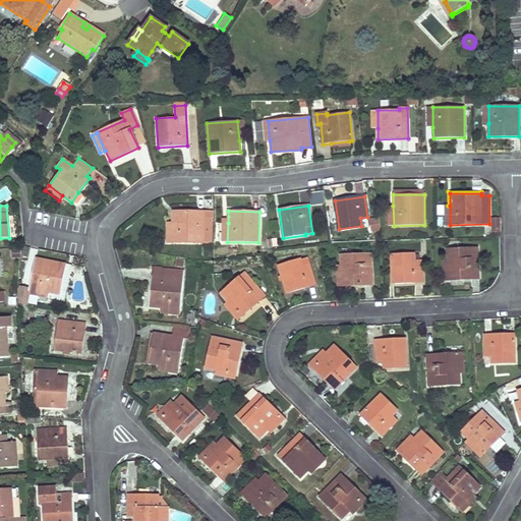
[(172,242),(212,243),(212,218),(204,218),(204,212),(173,212),(172,223),(172,242)]
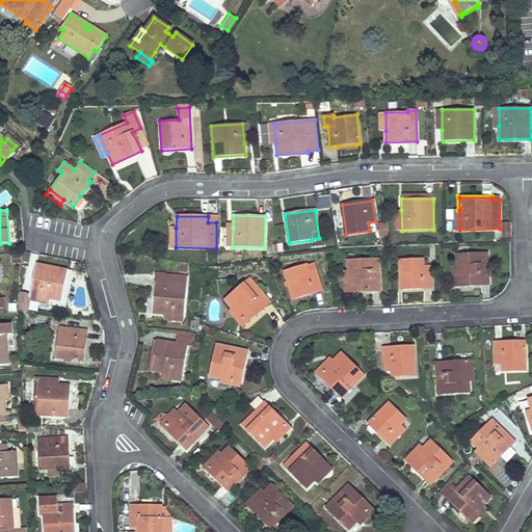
[(12,254),(14,263),(21,262),(20,253),(12,254)]
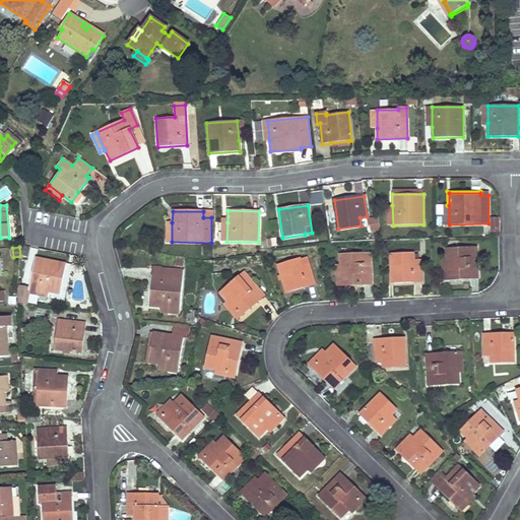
[(448,280),(471,279),(470,269),(477,269),(476,247),(447,249),(447,260),(448,280)]
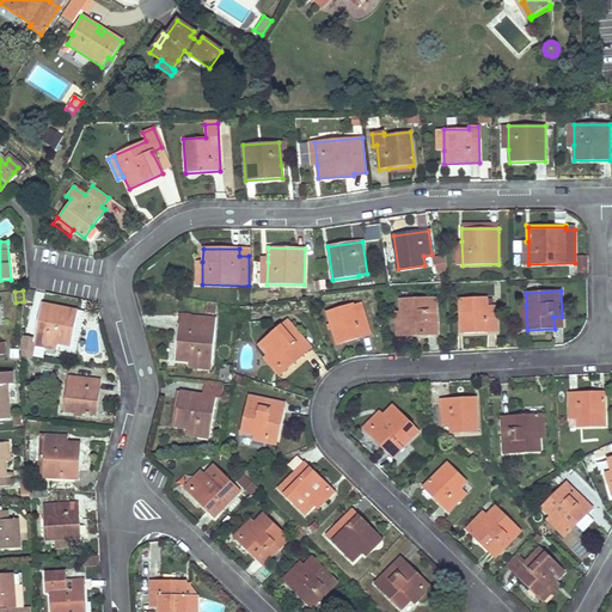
[(435,298),(401,300),(401,313),(402,336),(428,335),(428,324),(436,324),(435,298)]
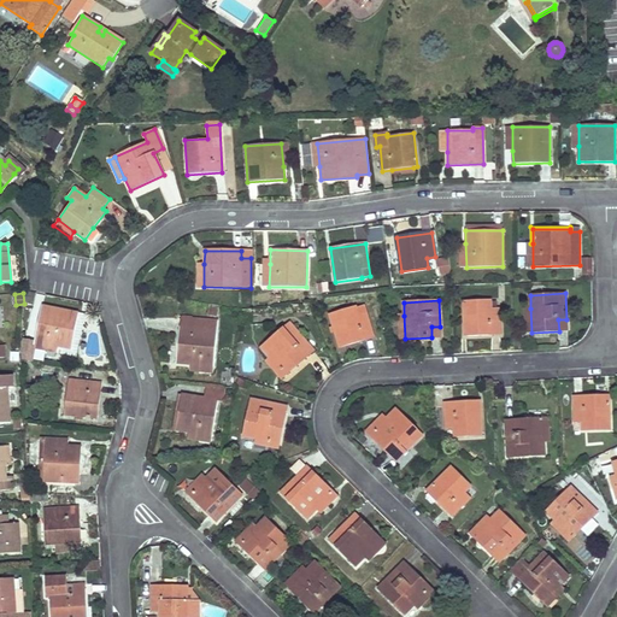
[(465,336),(500,334),(499,309),(491,309),(491,300),(463,301),(465,336)]
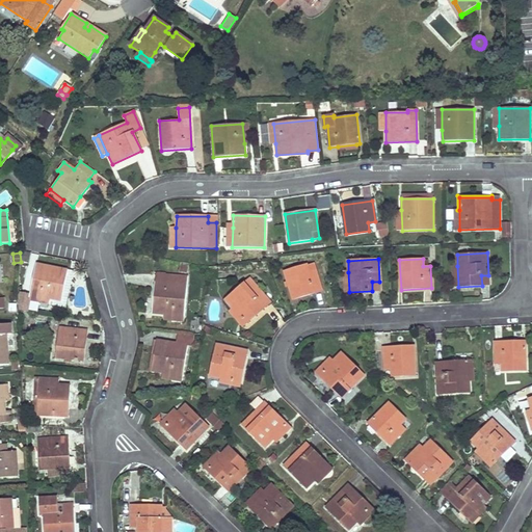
[(57,300),(61,301),(68,270),(36,264),(30,295),(50,299),(57,300)]
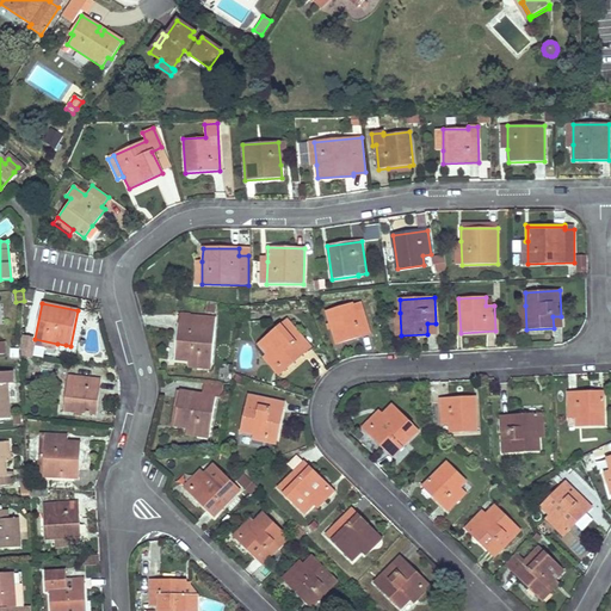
[(337,345),(370,334),(360,303),(352,306),(351,304),(326,312),(337,345)]
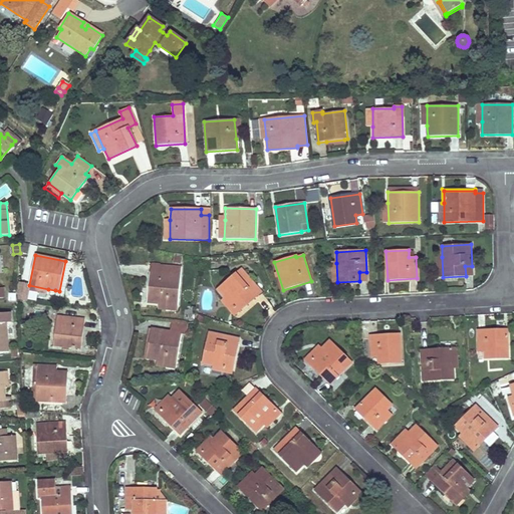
[(63,297),(70,262),(65,261),(59,291),(55,290),(54,295),(63,297)]
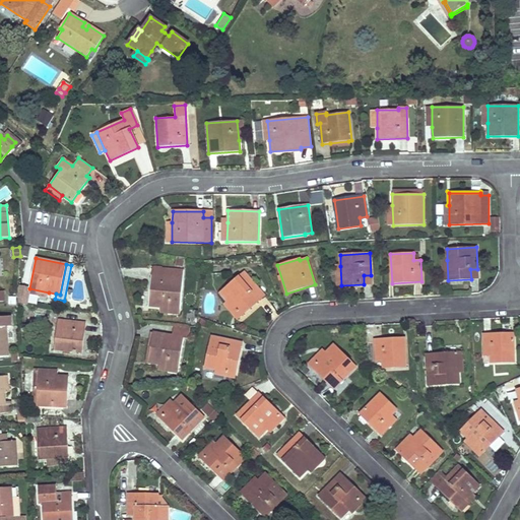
[(174,269),(152,268),(151,275),(173,277),(174,269)]
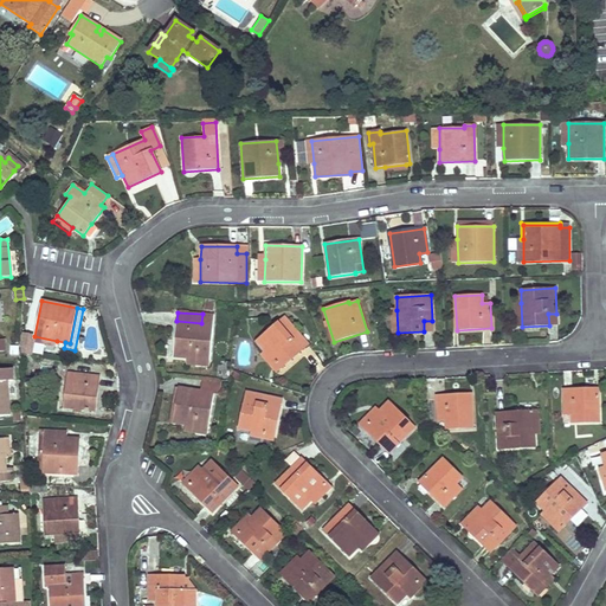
[(187,359),(210,361),(213,315),(202,314),(201,323),(176,321),(174,358),(187,359)]
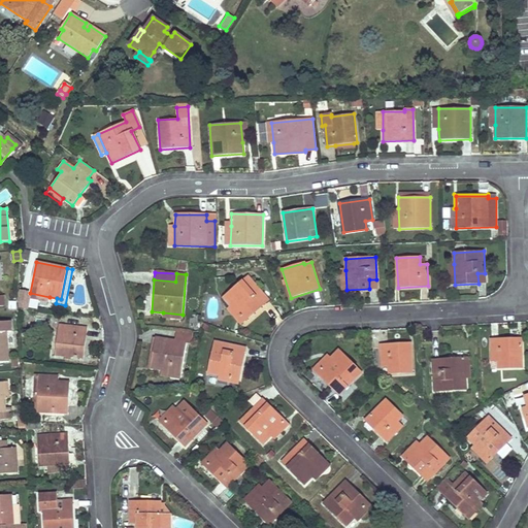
[(244,322),(263,305),(258,300),(264,295),(248,276),(224,297),(231,306),(244,322)]
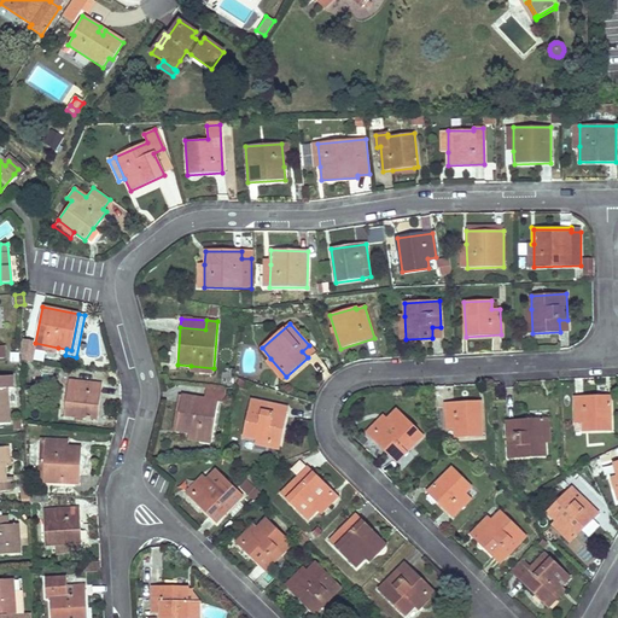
[(58,348),(35,343),(34,349),(57,354),(58,348)]
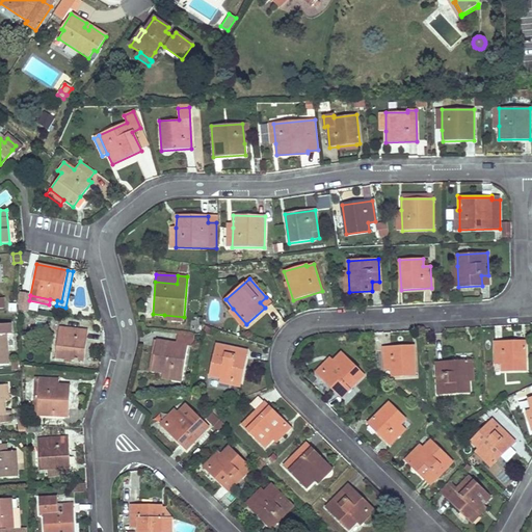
[(260,302),(265,308),(270,302),(266,297),(260,302)]
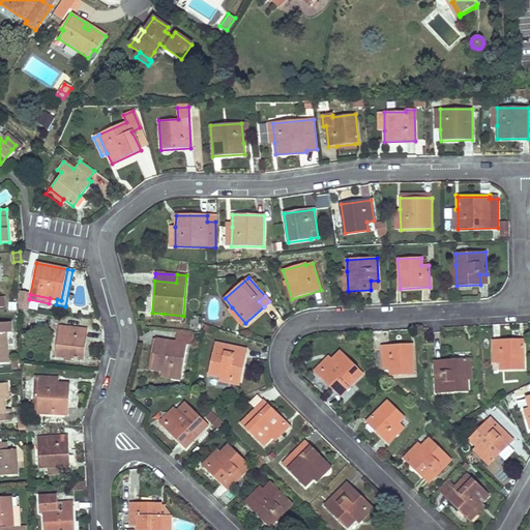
[(241,326),(245,323),(232,307),(228,311),(241,326)]
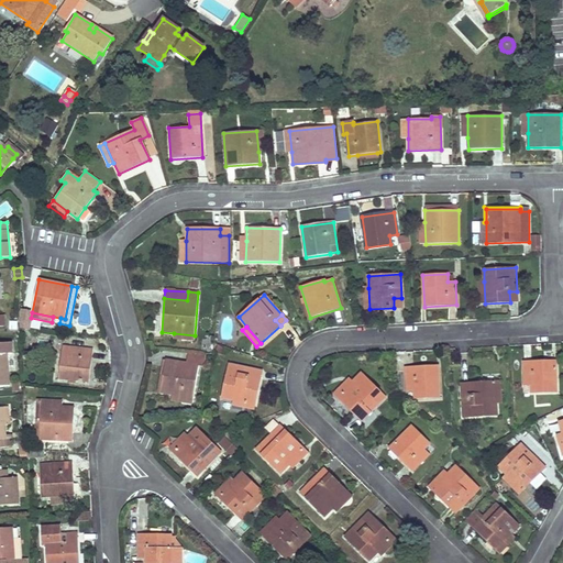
[(0,386),(9,386),(7,354),(12,354),(12,343),(0,343),(0,386)]
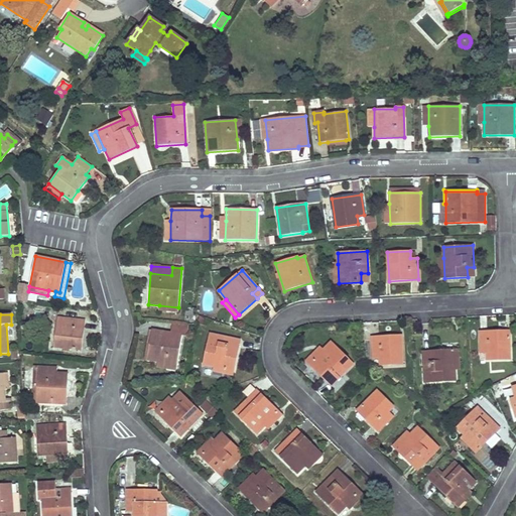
[(207,318),(200,316),(198,323),(205,325),(207,318)]
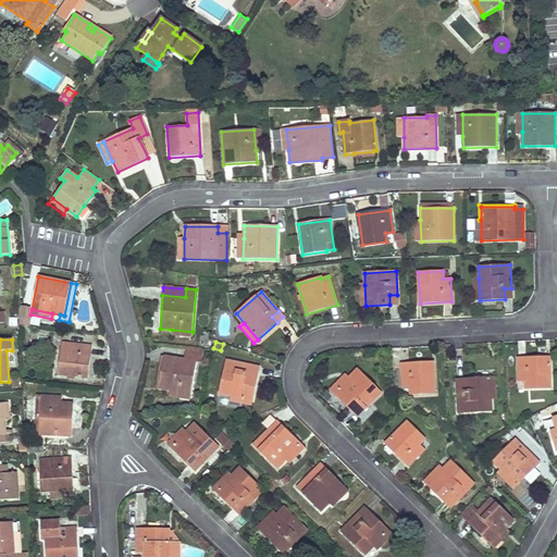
[(91,346),(61,343),(58,374),(88,379),(91,346)]
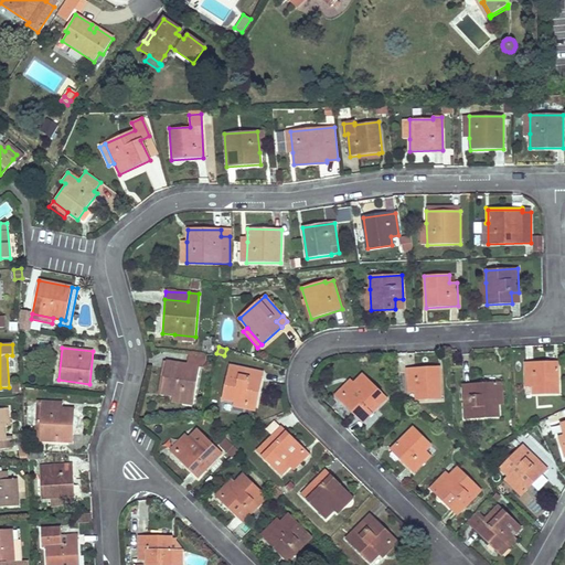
[(173,396),(194,400),(200,368),(204,368),(206,358),(189,354),(187,365),(166,361),(160,395),(173,396)]
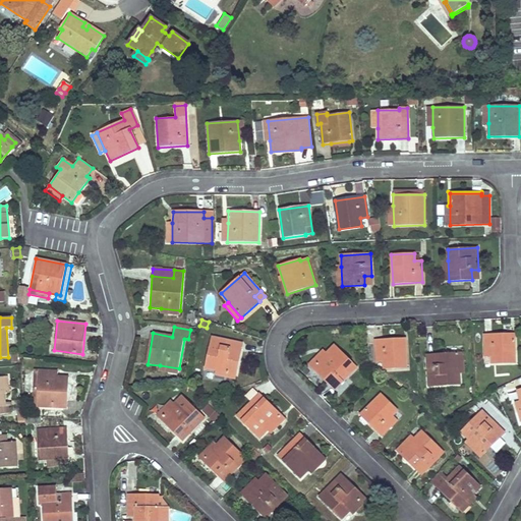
[(493,363),(515,363),(514,334),(484,335),(484,356),(491,356),(493,363)]
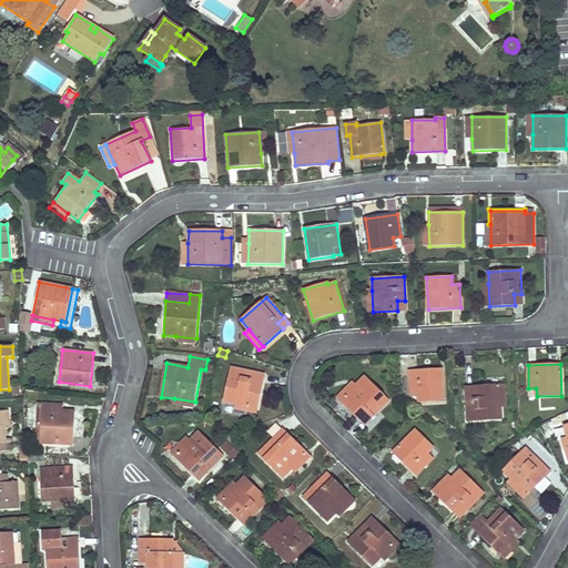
[(256,373),(231,368),(224,402),(236,404),(257,408),(262,383),(254,381),(256,373)]
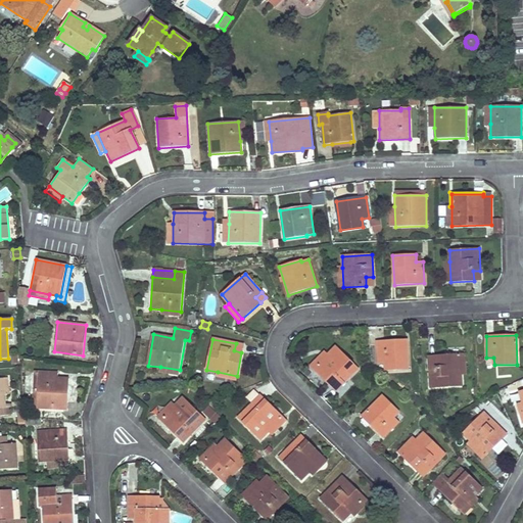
[(385,370),(408,369),(407,340),(376,342),(378,364),(385,363),(385,370)]
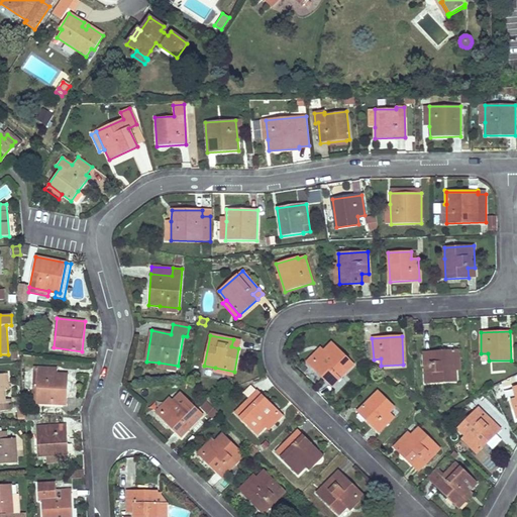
[(238,348),(240,341),(233,339),(231,346),(238,348)]
